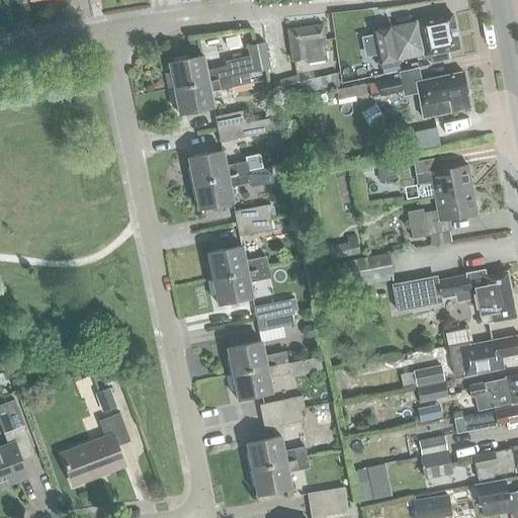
[(371,30),(379,66),(421,57),(422,61),(430,59),(431,62),(430,62),(430,64),(448,60),(448,58),(446,59),(445,52),(458,49),(451,14),(415,22),(390,28),(390,26),(371,30)]
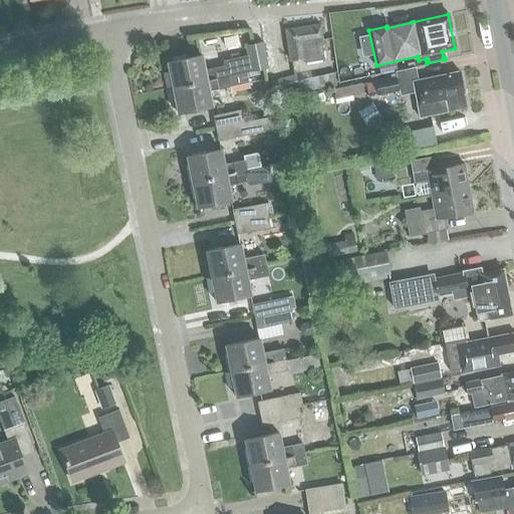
[(285,28),(289,61),(304,59),(304,63),(324,60),(320,24),(285,28)]
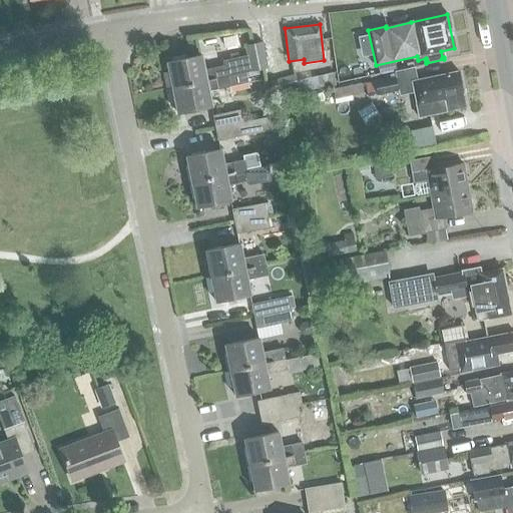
[(165,71),(168,89),(225,78),(240,75),(267,71),(262,44),(244,47),(246,57),(221,61),(222,65),(203,69),(200,54),(166,60),(168,70),(165,71)]
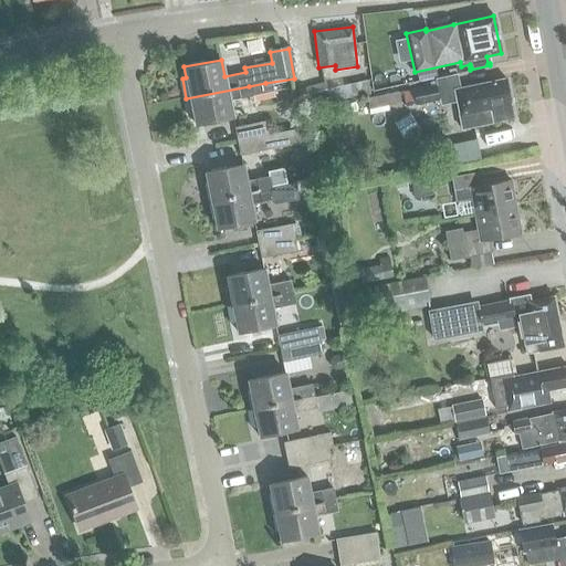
[(456,107),(458,114),(460,126),(492,119),(492,118),(512,114),(505,77),(453,87),(456,107)]
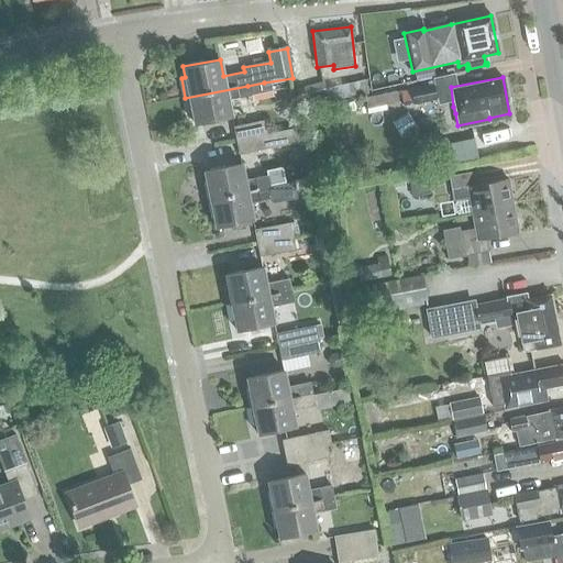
[(326,89),(327,97),(323,84),(295,90),(300,109),(328,101),(328,103),(368,95),(365,80),(326,89)]
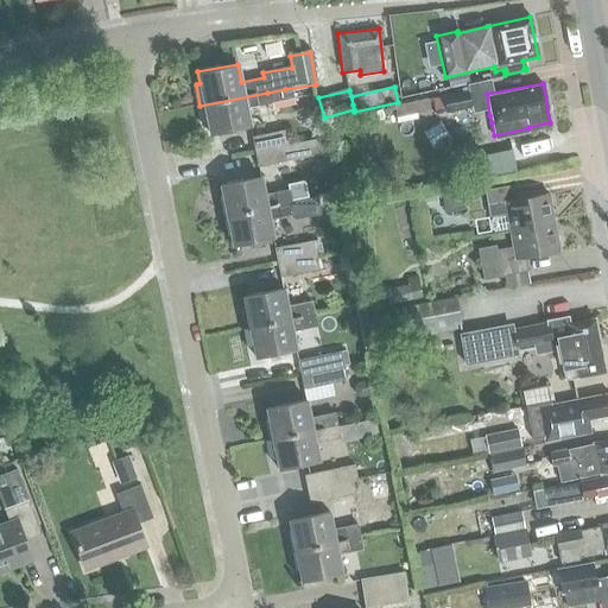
[(200,106),(202,115),(203,121),(207,120),(210,132),(248,124),(247,115),(246,107),(270,103),(287,100),(285,89),(267,93),(200,106)]
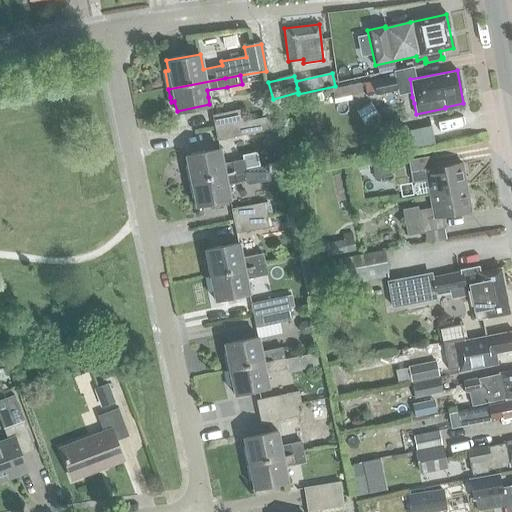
[(364,85),(367,99),(397,92),(393,78),(364,85)]
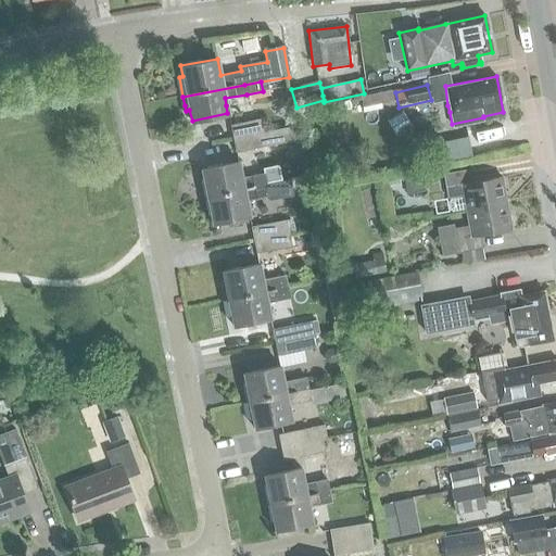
[(379,93),(361,98),(365,113),(382,109),(379,93)]
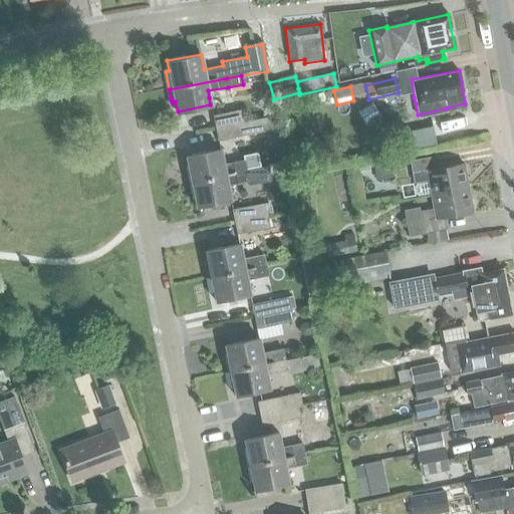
[(372,103),(358,111),(367,126),(381,118),(372,103)]
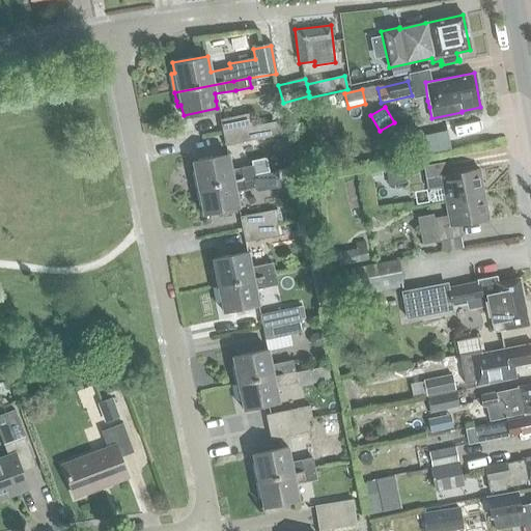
[(220,118),(223,131),(253,124),(250,112),(220,118)]
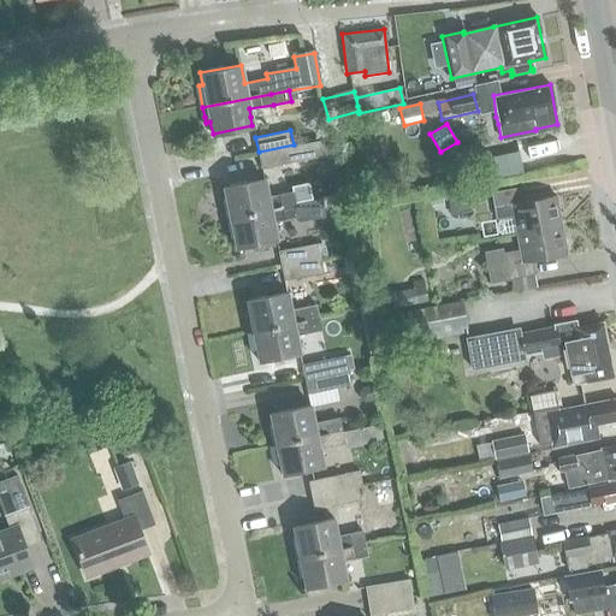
[(259,152),(261,166),(332,152),(330,137),(294,144),(259,152)]
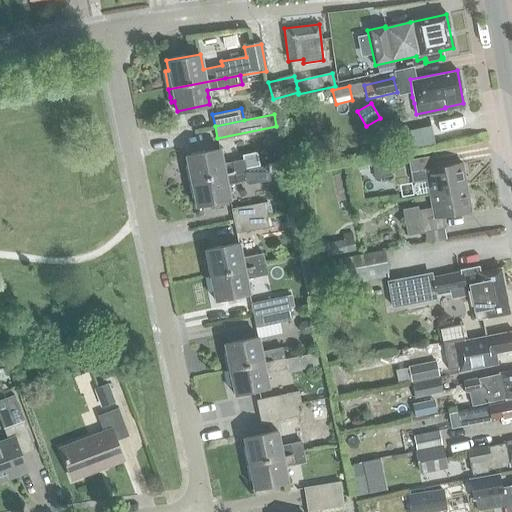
[(413,129),(392,134),(395,144),(397,153),(417,149),(413,129)]
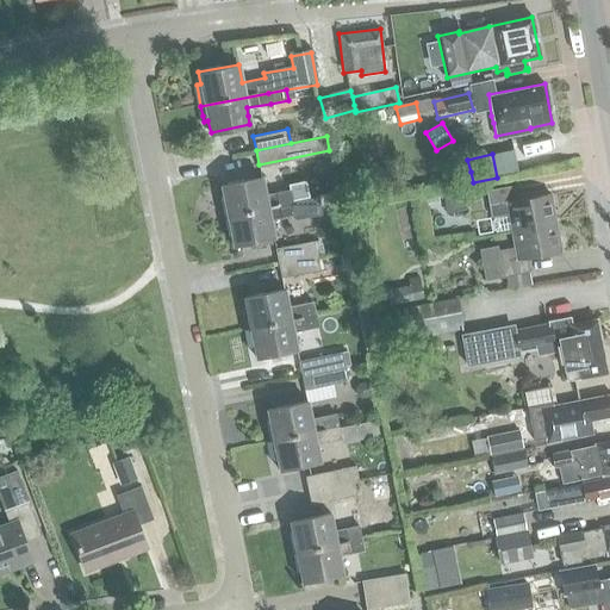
[(223,194),(219,195),(224,216),(292,200),(290,187),(265,193),(261,175),(221,185),(223,194)]
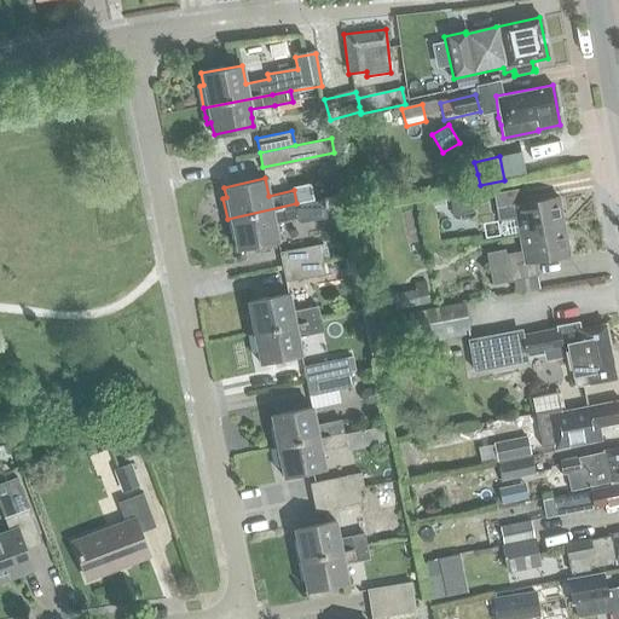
[(524,189),(495,194),(497,206),(498,218),(499,221),(518,219),(519,219),(502,223),(499,225),(502,233),(504,236),(520,232),(562,224),(557,198),(526,203),(525,201),(524,189)]
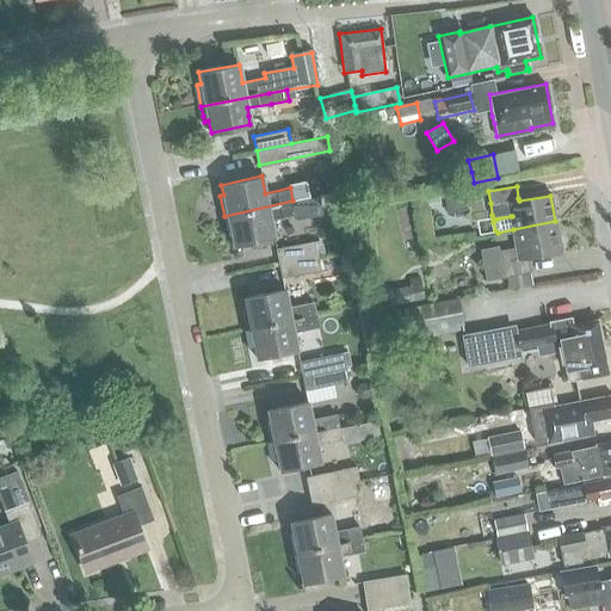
[(466,193),(444,197),(448,215),(468,211),(466,193)]
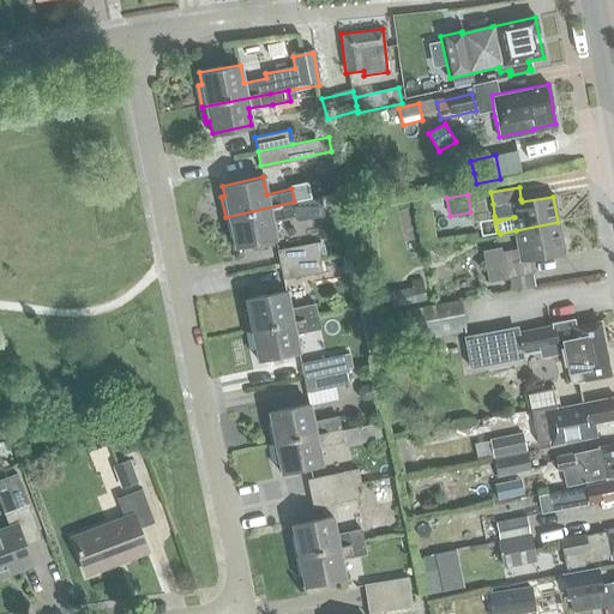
[(294,202),(226,217),(230,236),(233,236),(235,246),(275,238),(276,238),(272,220),(295,215),(296,220),(324,214),(320,196),(294,202)]
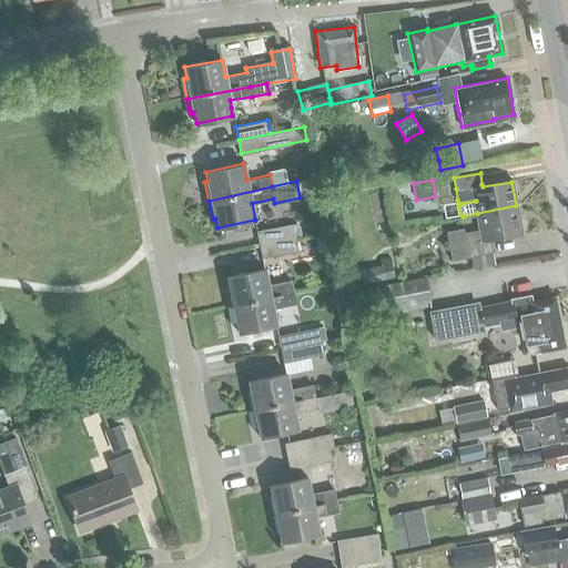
[(464,232),(447,235),(450,260),(467,256),(490,253),(488,239),(520,233),(516,205),(477,213),(482,233),(465,236),(464,232)]
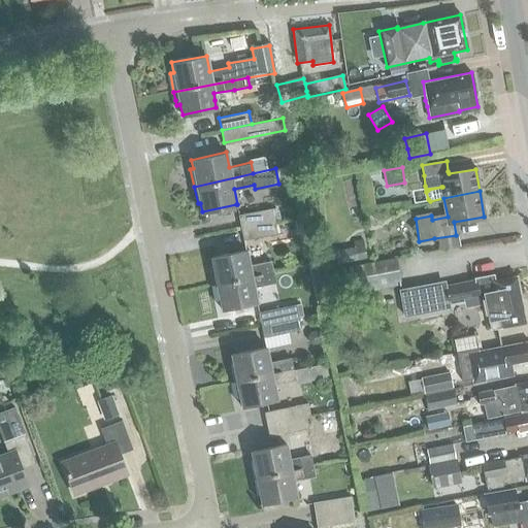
[(239,215),(241,227),(273,220),(271,208),(239,215)]
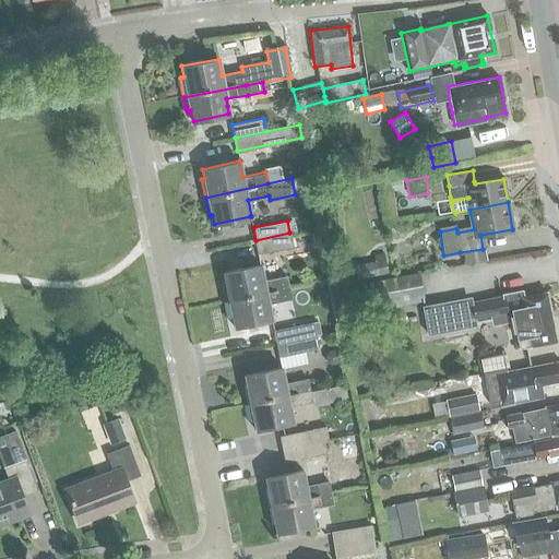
[(256,240),(259,252),(292,246),(289,233),(256,240)]
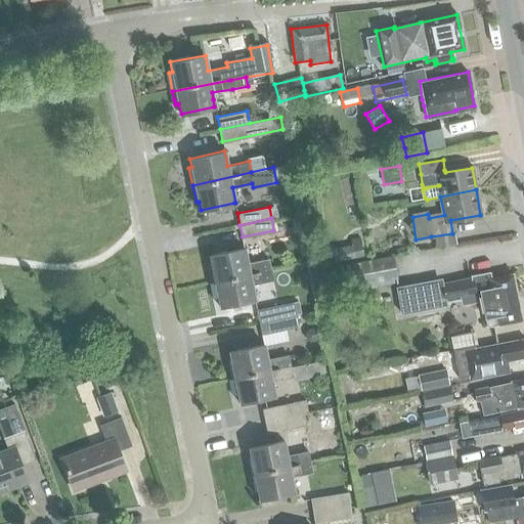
[(351,245),(332,249),(335,263),(363,258),(359,237),(350,238),(351,245)]
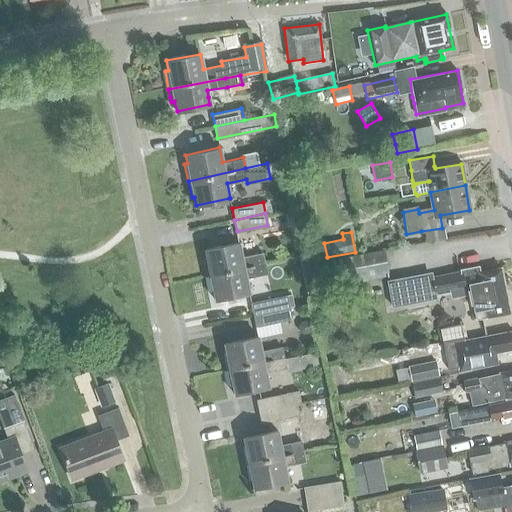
[(204,258),(208,275),(264,263),(262,252),(242,256),(239,242),(204,249),(206,258),(204,258)]
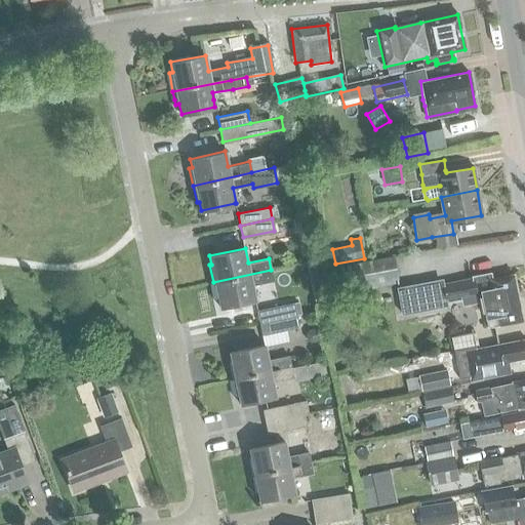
[(399,284),(394,258),(335,269),(339,291),(369,286),(369,289),(399,284)]
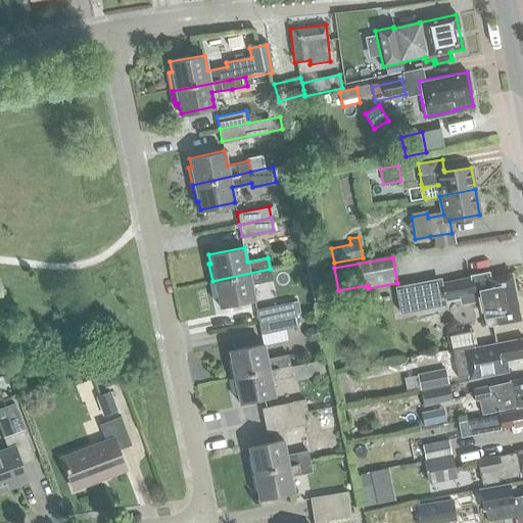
[(212,281),(216,297),(218,297),(220,306),(253,299),(250,284),(273,280),(270,269),(212,281)]
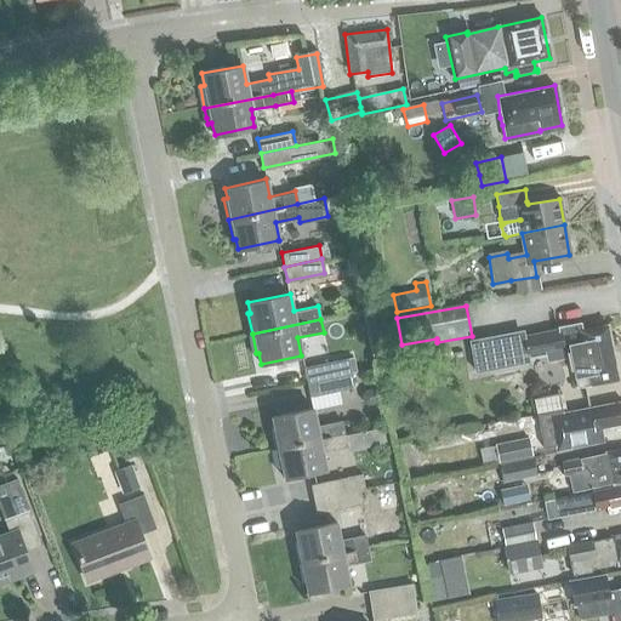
[(529,364),(528,358),(564,351),(563,347),(569,346),(577,389),(617,381),(607,326),(581,331),(580,324),(558,329),(558,331),(524,337),(523,331),(468,342),(474,375),(529,364)]
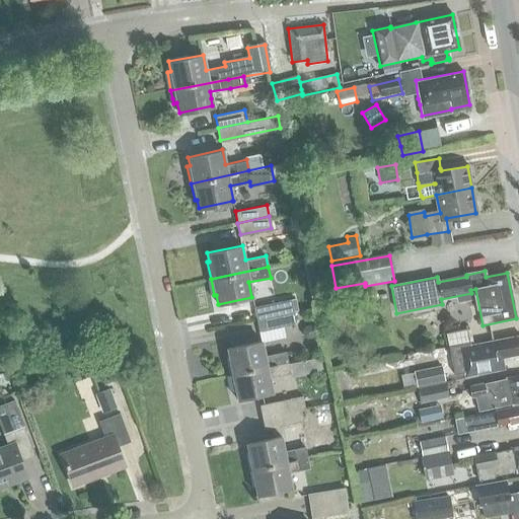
[(254,306),(256,318),(293,311),(291,299),(254,306)]
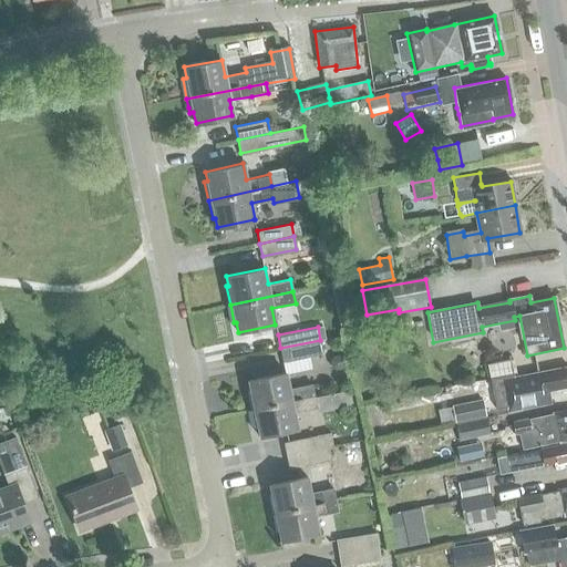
[(280,348),(282,361),(322,353),(320,340),(280,348)]
